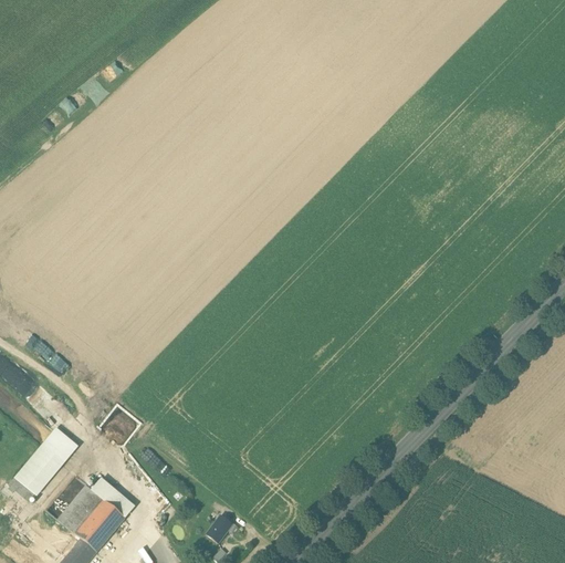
[(143,63),(145,66),(159,55),(157,52),(143,63)]
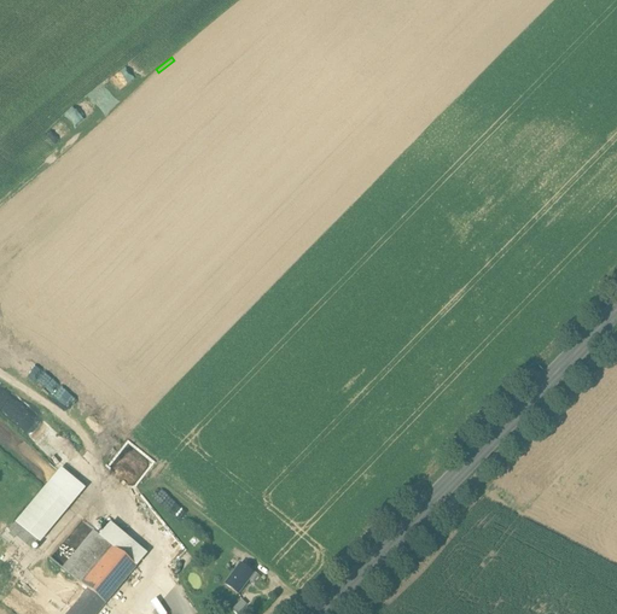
[(164,83),(181,70),(175,62),(157,75),(164,83)]
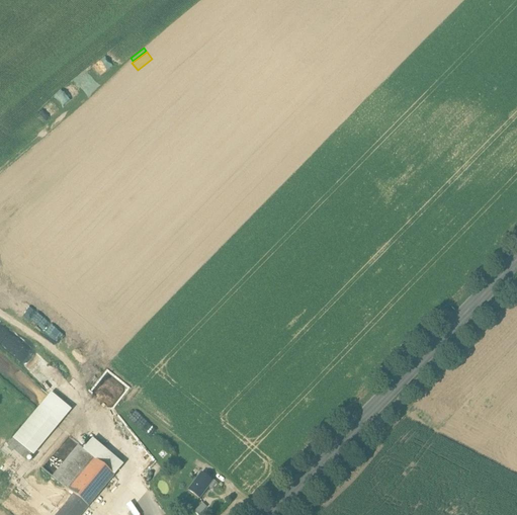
[(38,110),(18,127),(24,135),(45,117),(38,110)]
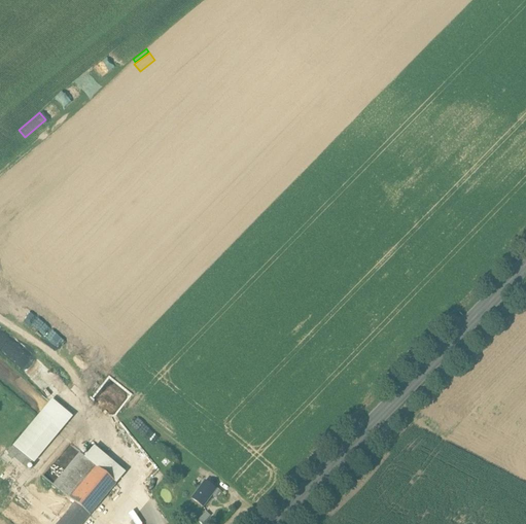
[(24,154),(16,162),(28,174),(35,167),(24,154)]
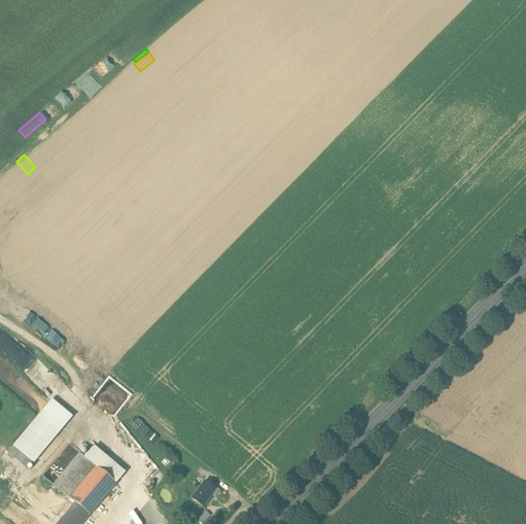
[(68,414),(50,399),(38,414),(56,428),(68,414)]
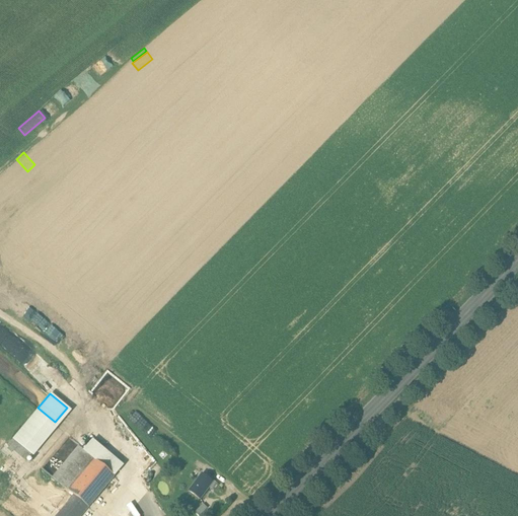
[(164,422),(168,417),(156,407),(152,412),(164,422)]
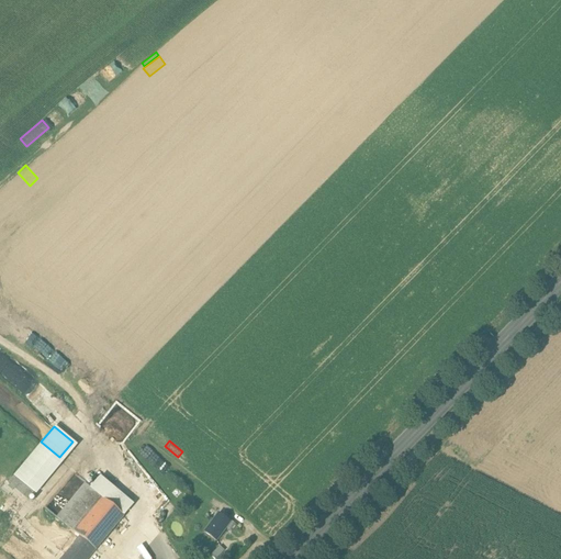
[(41,442),(8,480),(26,495),(59,457),(41,442)]
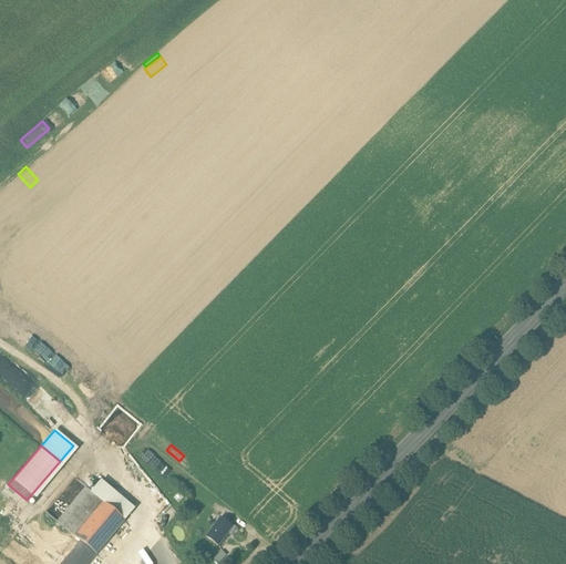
[(134,506),(100,478),(91,490),(103,500),(124,518),(134,506)]
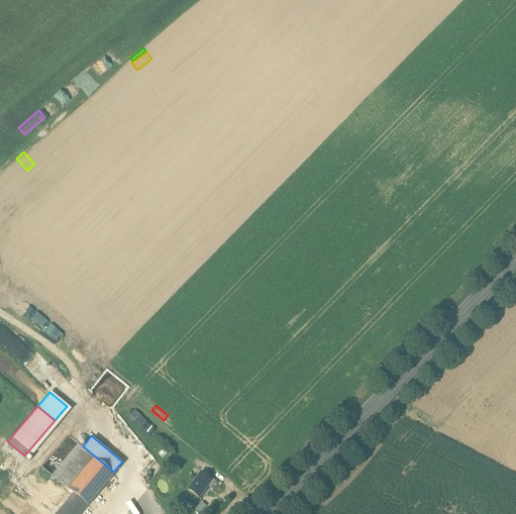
[(77,442),(52,474),(68,487),(94,455),(83,446),(77,442)]
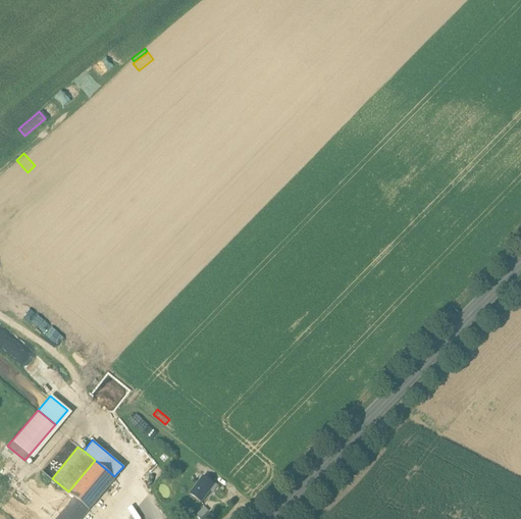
[(95,460),(68,491),(88,508),(114,476),(95,460)]
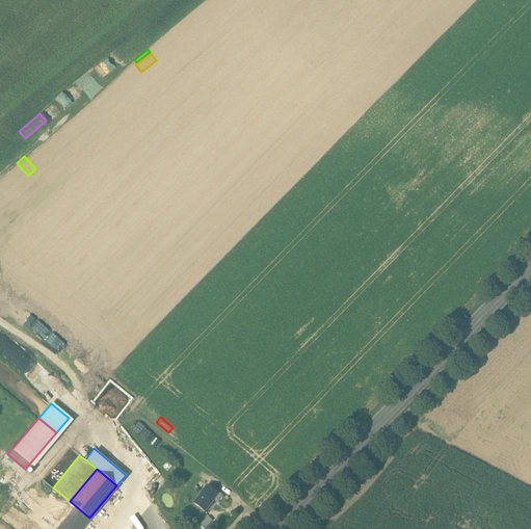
[(212,486),(205,482),(192,499),(205,508),(213,497),(217,491),(212,486)]
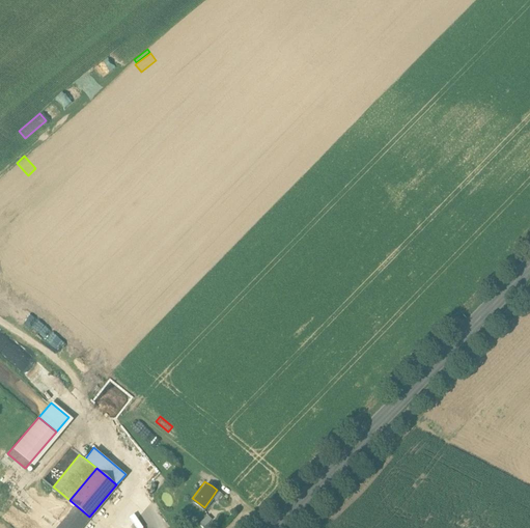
[(223,492),(213,484),(212,485),(217,490),(213,496),(218,499),(223,492)]
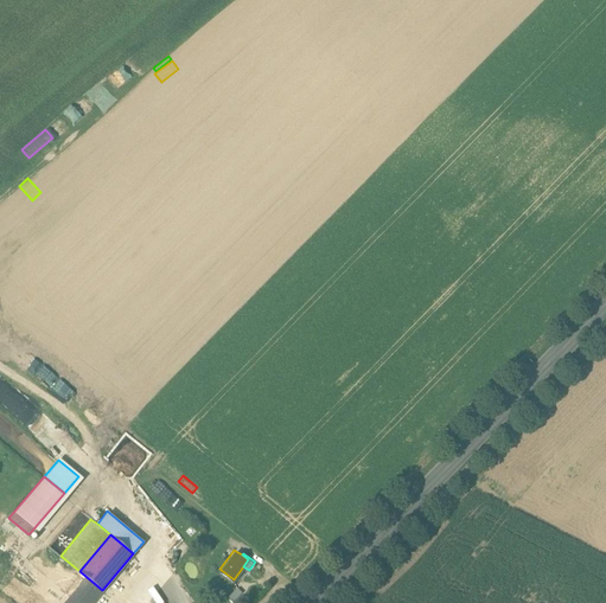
[(91,602),(102,590),(80,571),(64,590),(80,602),(91,602)]
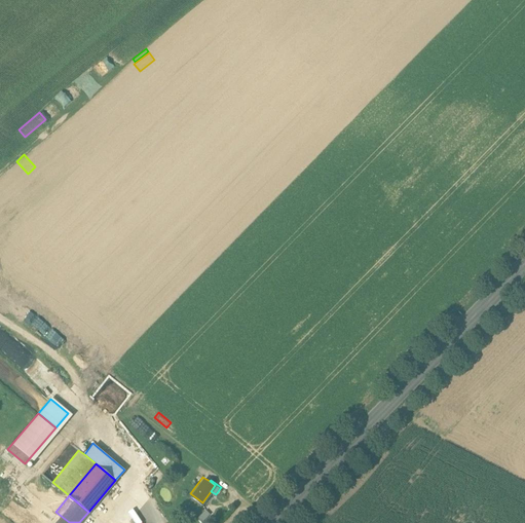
[(69,522),(55,512),(50,517),(55,521),(53,522),(69,522)]
